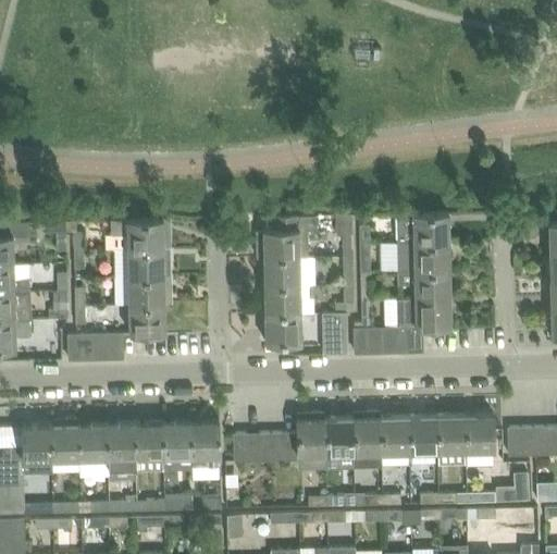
[(448,213),(396,214),(397,243),(449,242),(448,213)]
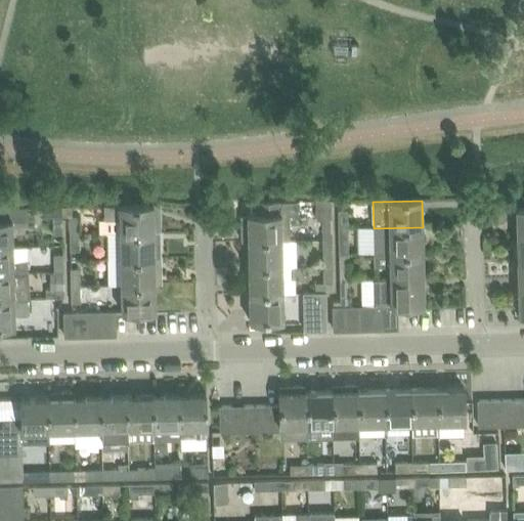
[(300,210),(300,208),(300,204),(256,205),(256,216),(247,217),(247,218),(241,219),(242,232),(247,233),(248,243),(282,243),(282,242),(290,242),(290,216),(294,216),(298,214),(300,210)]
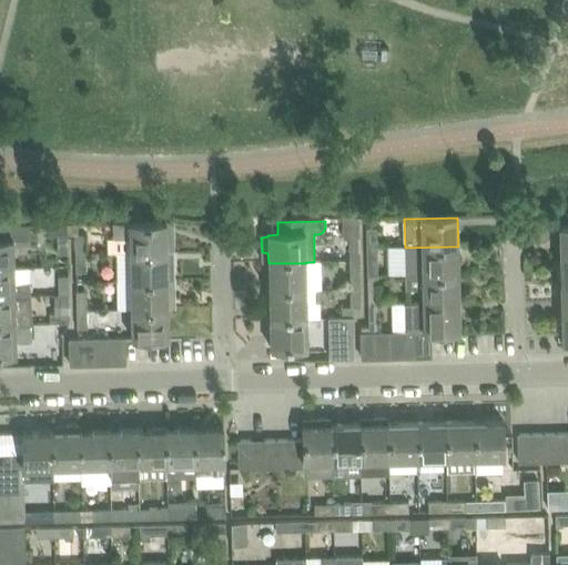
[(166,224),(135,225),(113,225),(113,240),(129,240),(129,254),(130,254),(166,253),(166,252),(173,251),(172,239),(166,238),(166,224)]
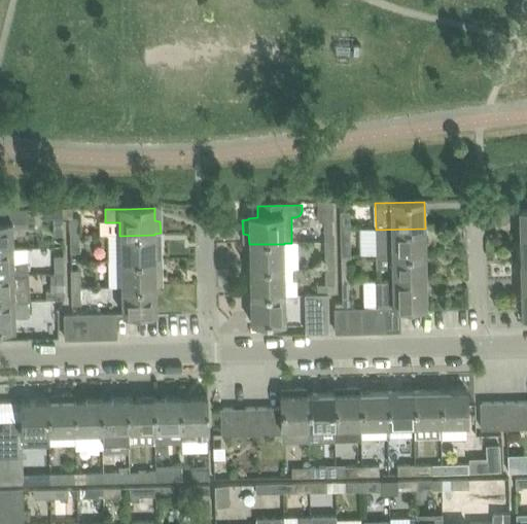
[(63,210),(42,211),(48,219),(48,220),(54,220),(54,237),(63,237),(63,219),(63,210)]
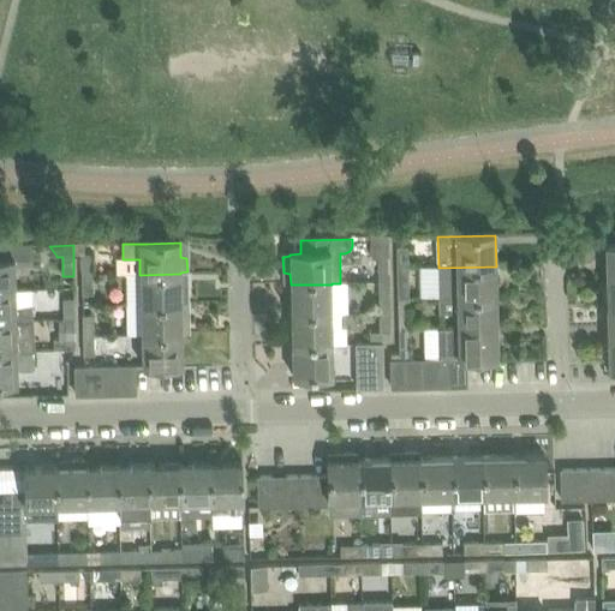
[(33,267),(33,261),(31,246),(0,247),(0,262),(0,261),(0,292),(16,292),(16,267),(33,267)]
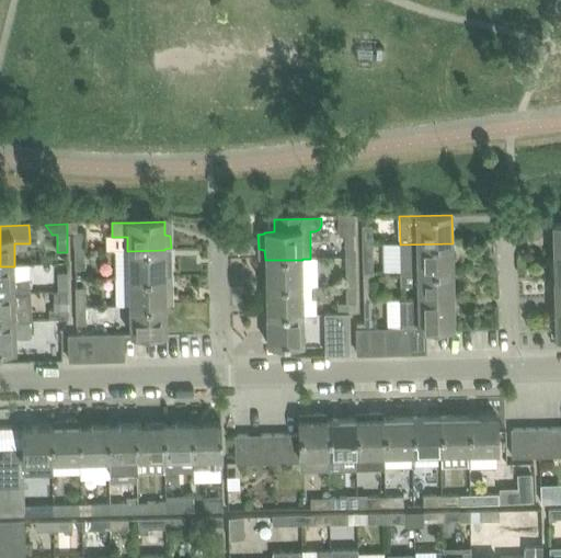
[(373,227),(363,227),(363,246),(373,246),(373,227)]
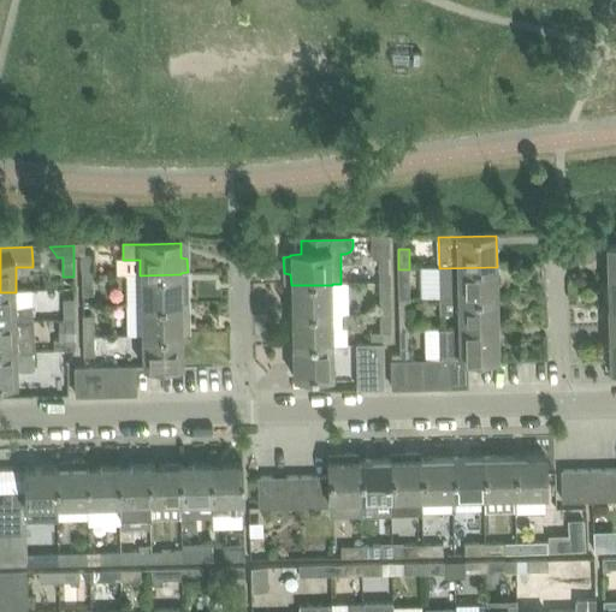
[(93,277),(92,256),(82,256),(82,277),(93,277)]
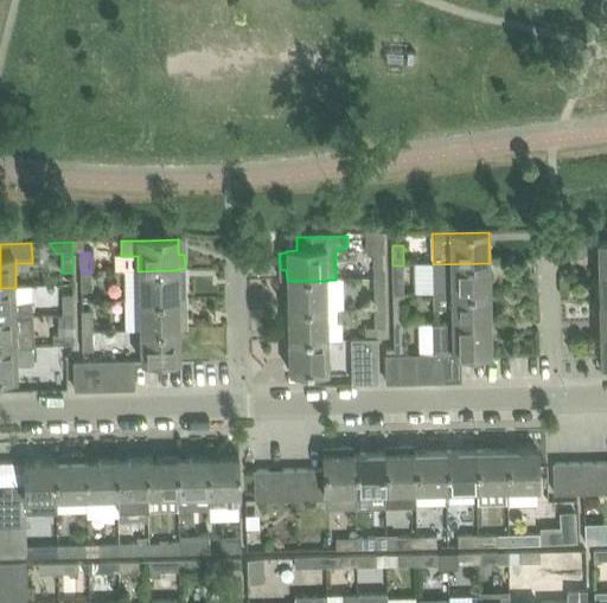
[(374,280),(384,280),(384,256),(374,256),(374,280)]
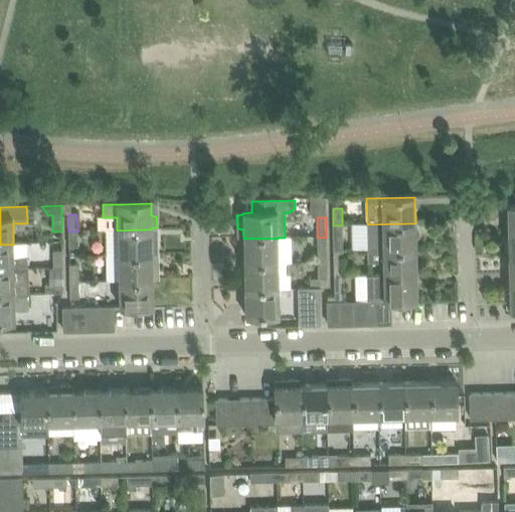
[(415,223),(367,224),(367,250),(415,249),(415,223)]
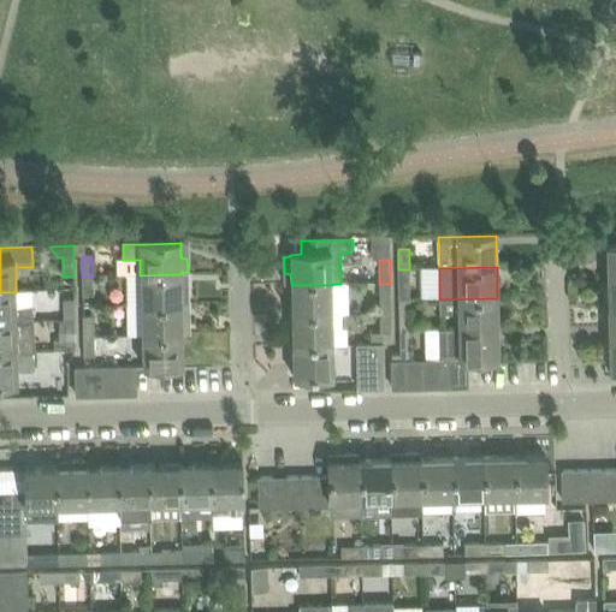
[(409,289),(409,269),(398,269),(398,289),(409,289)]
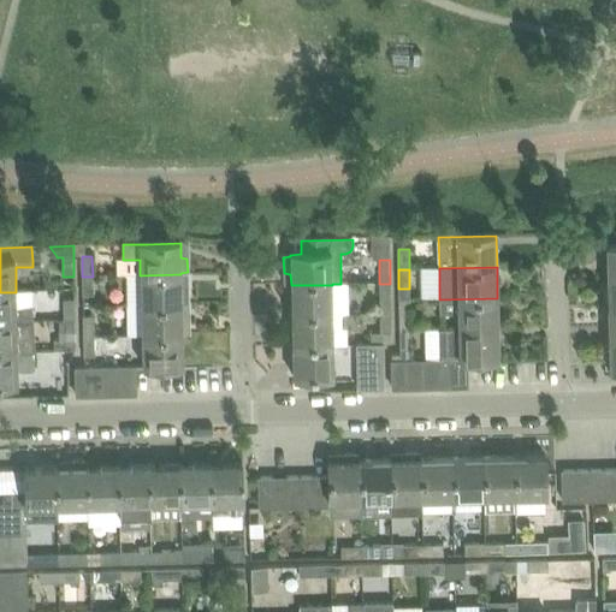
[(181,283),(181,274),(141,275),(141,307),(182,306),(188,298),(188,289),(181,283)]
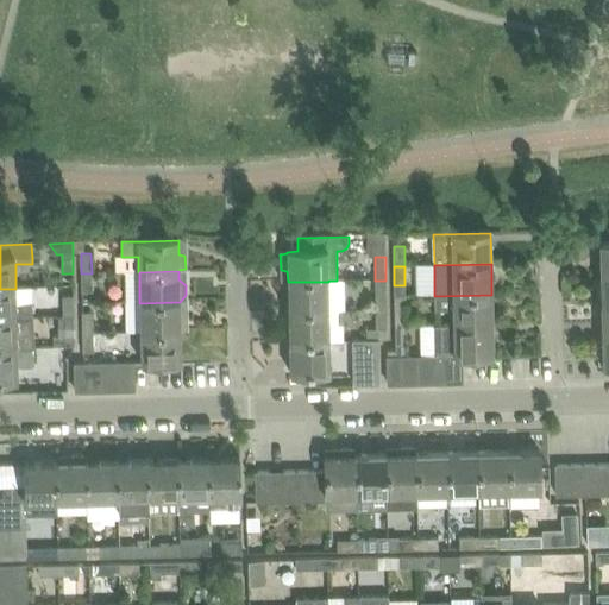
[(92,294),(92,273),(81,273),(82,294),(92,294)]
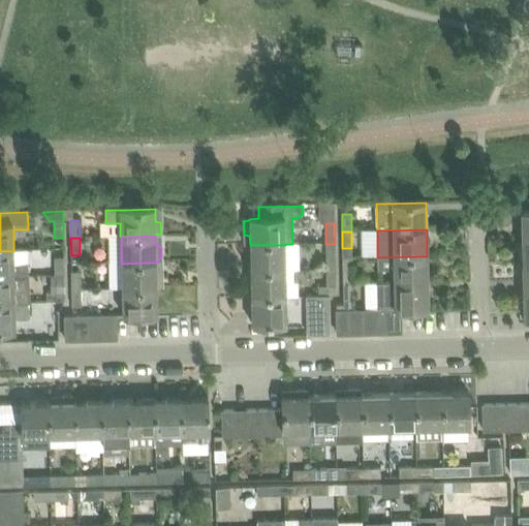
[(327,271),(336,271),(335,244),(325,244),(327,271)]
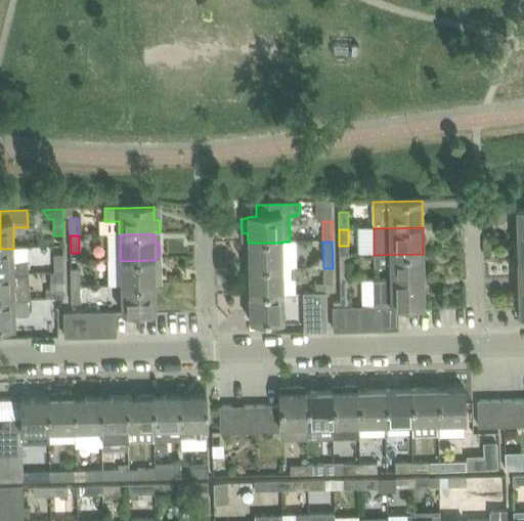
[(282,269),(282,243),(248,243),(248,270),(282,269)]
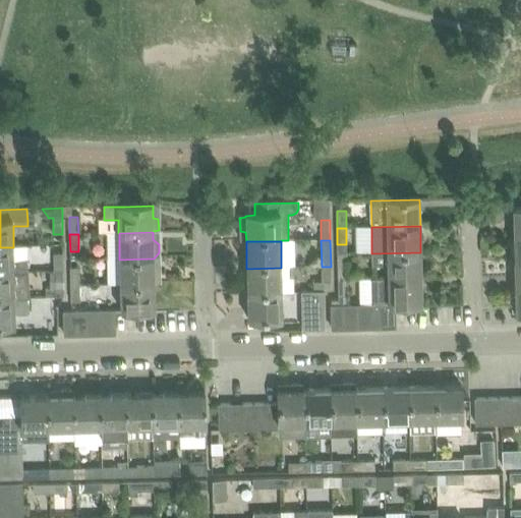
[(13,260),(13,247),(0,247),(0,274),(13,274),(27,274),(27,260),(13,260)]
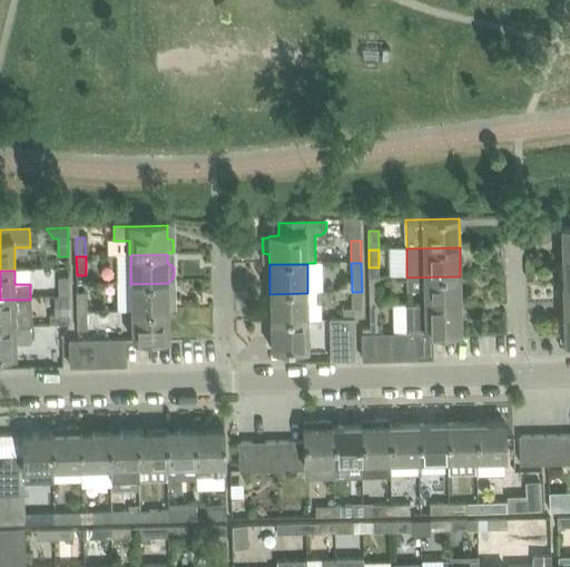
[(461,304),(460,276),(406,277),(408,292),(423,292),(423,305),(461,304)]
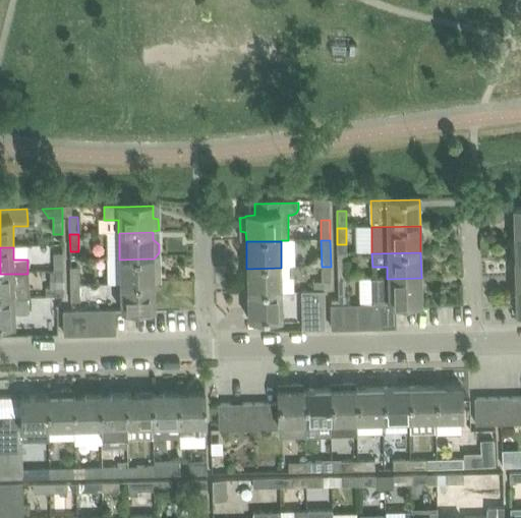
[(338,280),(347,280),(346,253),(337,254),(338,280)]
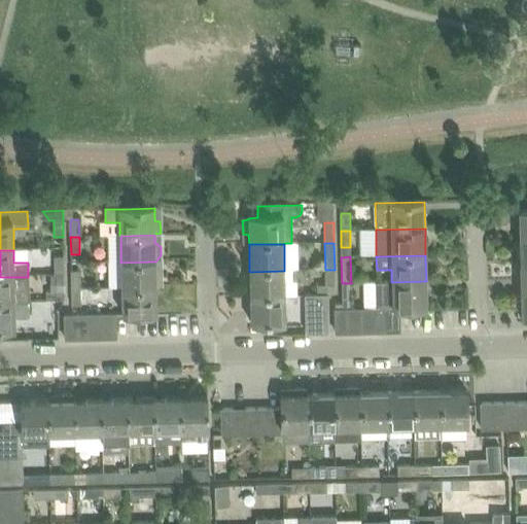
[(63,258),(55,258),(55,276),(64,276),(63,258)]
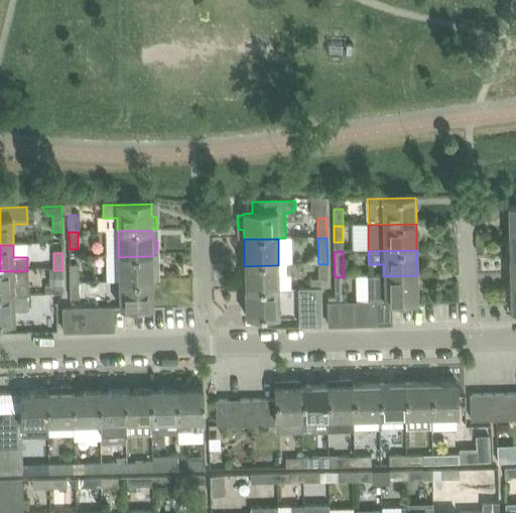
[(119,282),(152,281),(158,279),(158,268),(152,267),(152,256),(118,257),(119,282)]
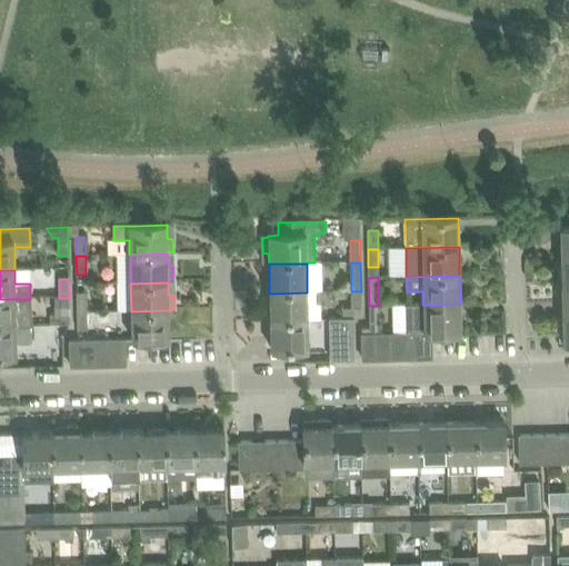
[(361,309),(361,291),(351,291),(351,309),(361,309)]
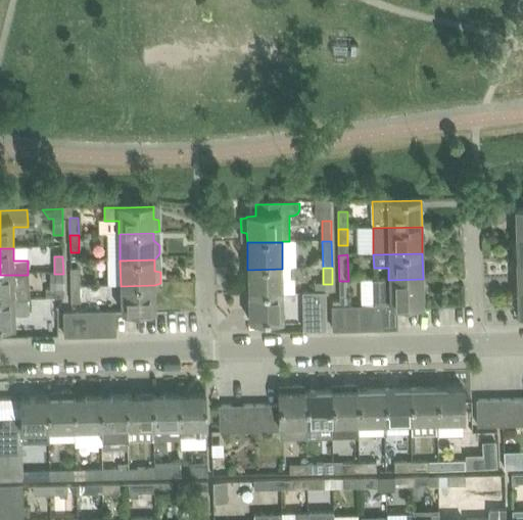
[(283,294),(282,269),(247,270),(248,295),(283,294)]
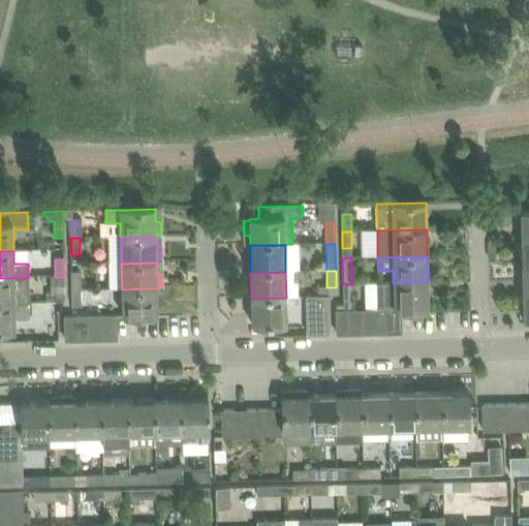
[(71,274),(71,290),(81,290),(80,274),(71,274)]
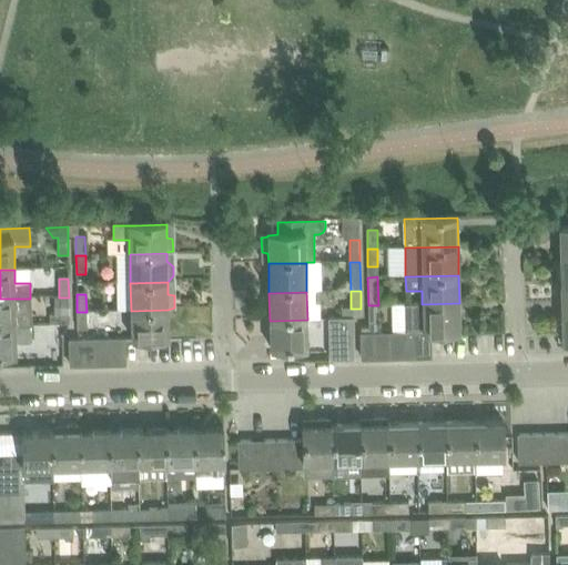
[(0,299),(0,328),(16,328),(16,326),(14,299),(0,299)]
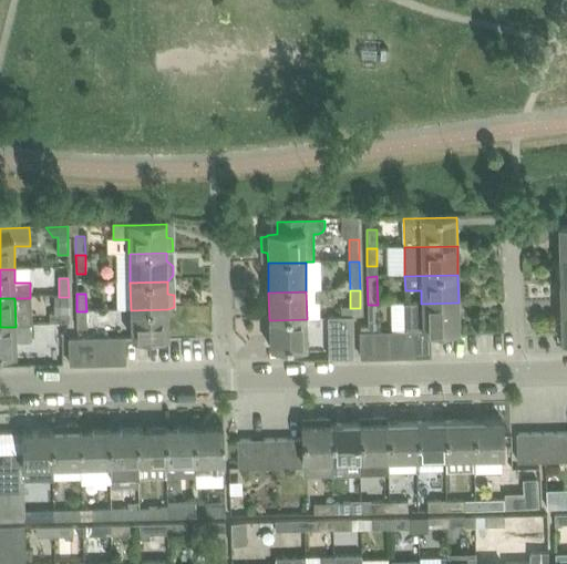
[(460,331),(459,303),(421,304),(405,305),(405,332),(415,332),(430,331),(430,332),(460,331)]
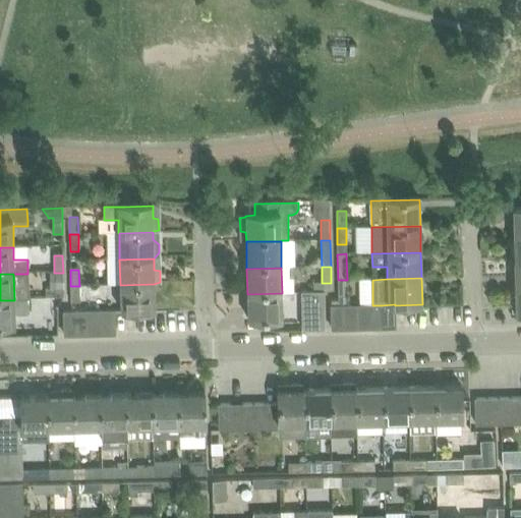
[(347,305),(347,280),(338,280),(338,300),(331,300),(331,306),(344,305),(347,305)]
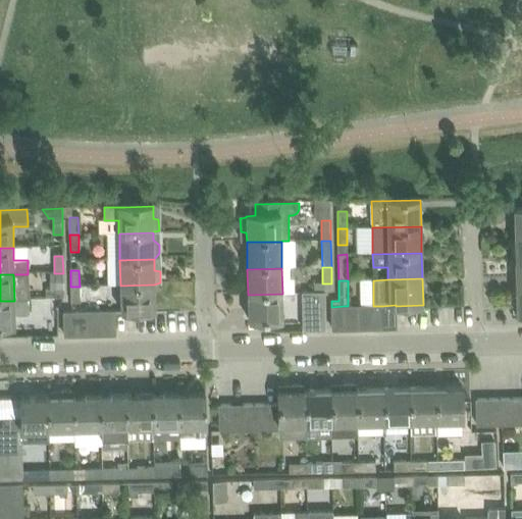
[(155,312),(154,284),(120,286),(120,313),(155,312)]
